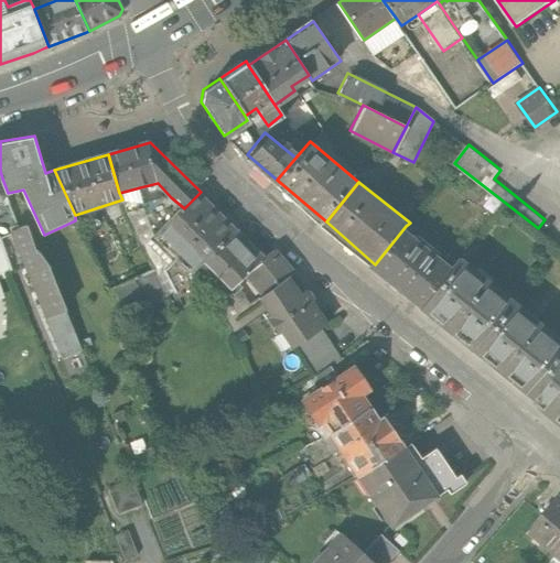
[(128,209),(144,204),(140,187),(119,193),(122,199),(128,209)]
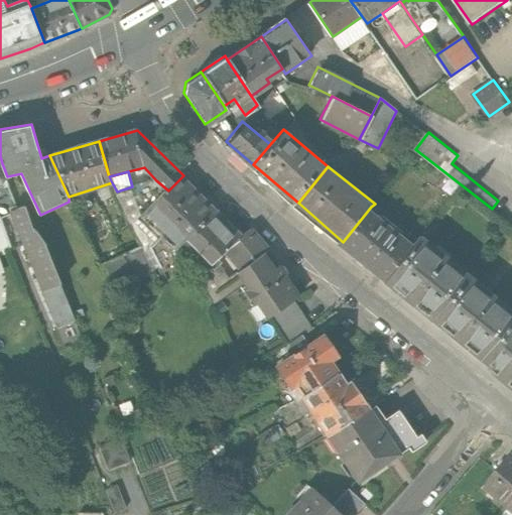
[(163,197),(185,242),(218,210),(183,175),(168,190),(163,197)]
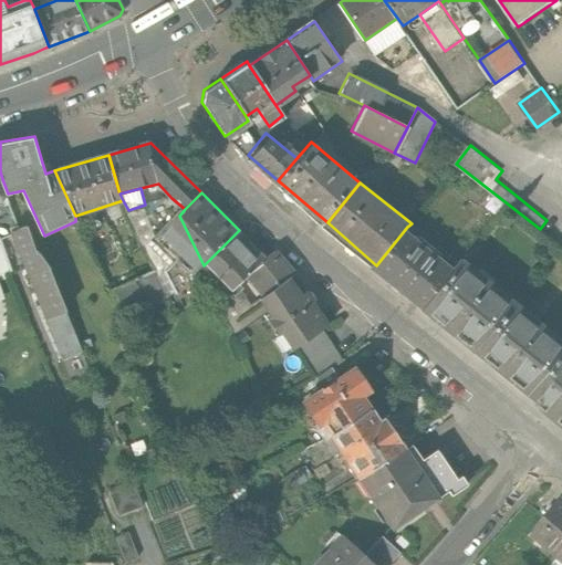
[(145,205),(128,210),(156,270),(160,279),(168,272),(181,297),(199,288),(194,276),(204,265),(179,216),(185,209),(172,198),(145,205)]
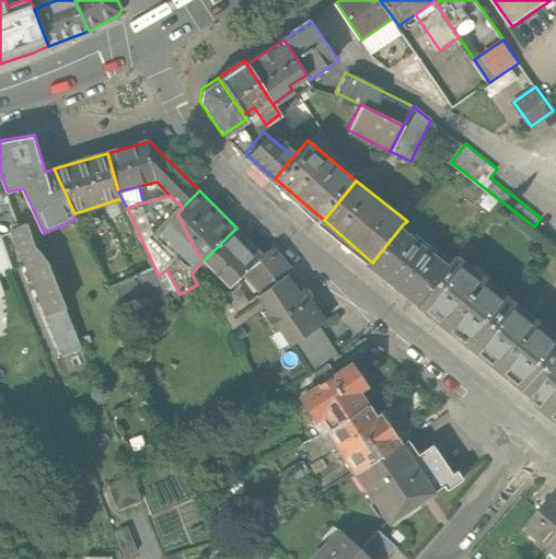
[(372,263),(419,300),(450,263),(403,224),(372,263)]
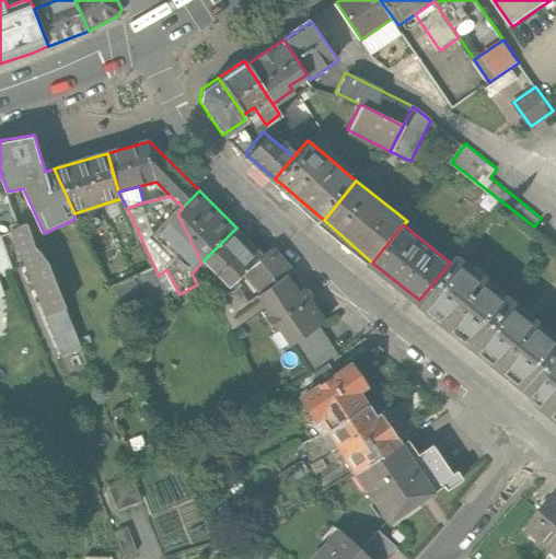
[(48,316),(68,309),(51,270),(38,249),(37,251),(29,225),(21,226),(12,232),(48,316)]
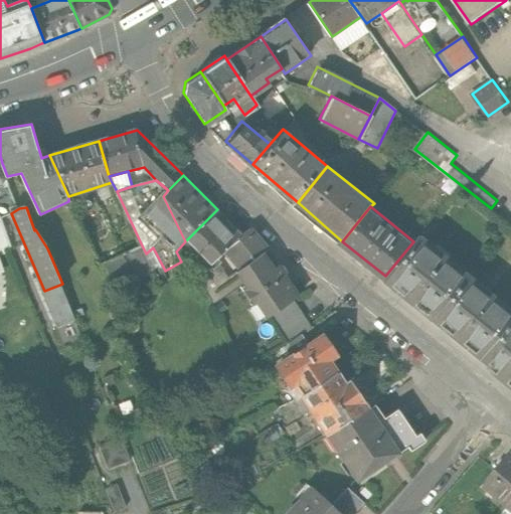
[(244,236),(217,209),(185,241),(202,277),(226,252),(225,251),(244,236)]
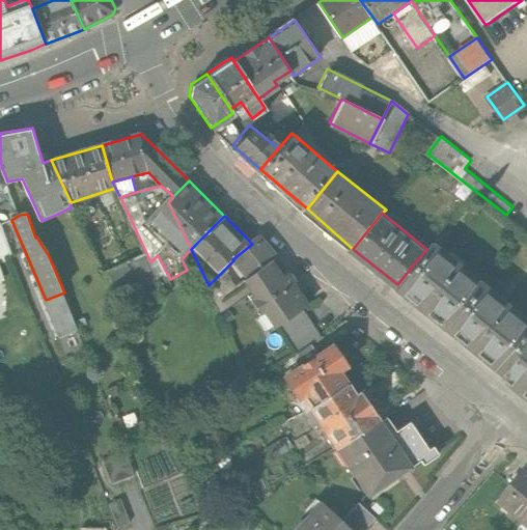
[(0,258),(12,254),(3,229),(0,230),(0,258)]
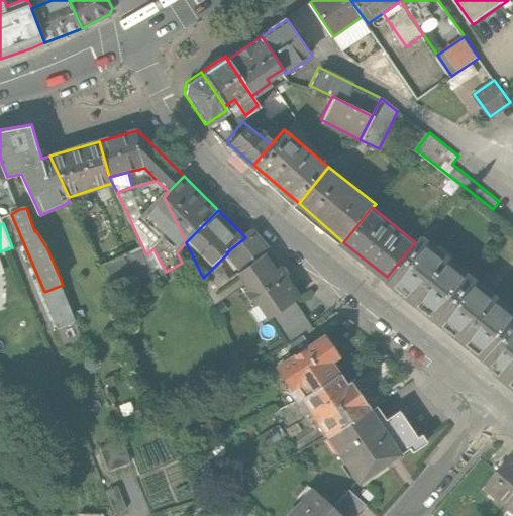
[(254,229),(245,237),(226,252),(227,253),(243,271),(267,253),(272,250),(254,229)]
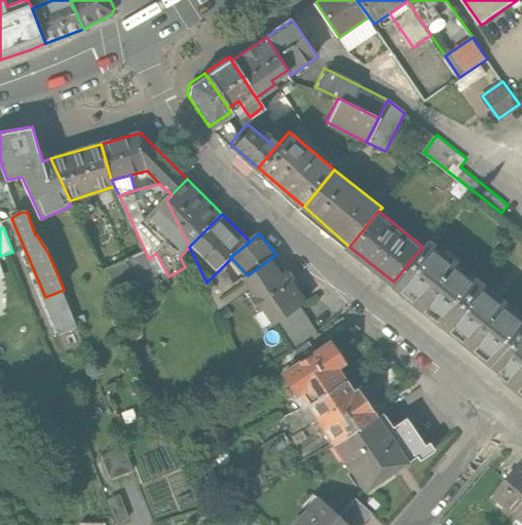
[(394,282),(442,323),(478,280),(430,239),(422,247),(394,282)]
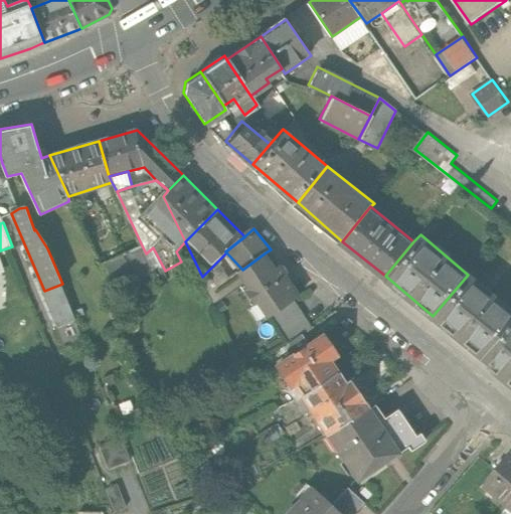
[(142,245),(104,266),(115,288),(155,271),(146,253),(142,245)]
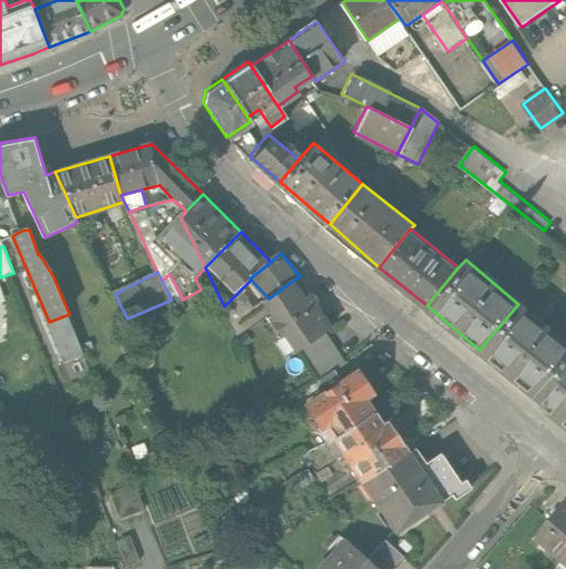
[(306,297),(294,280),(269,298),(265,302),(286,333),(283,336),(294,353),(302,349),(328,332),(333,329),(319,305),(320,301),(315,295),(311,294),(306,297)]
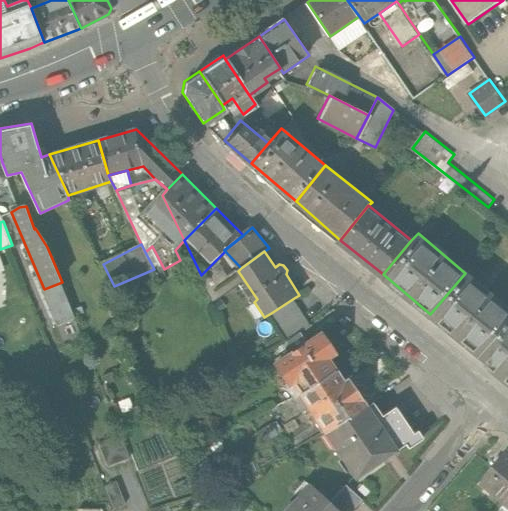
[(430,314),(477,353),(507,317),(507,309),(465,273),(430,314)]
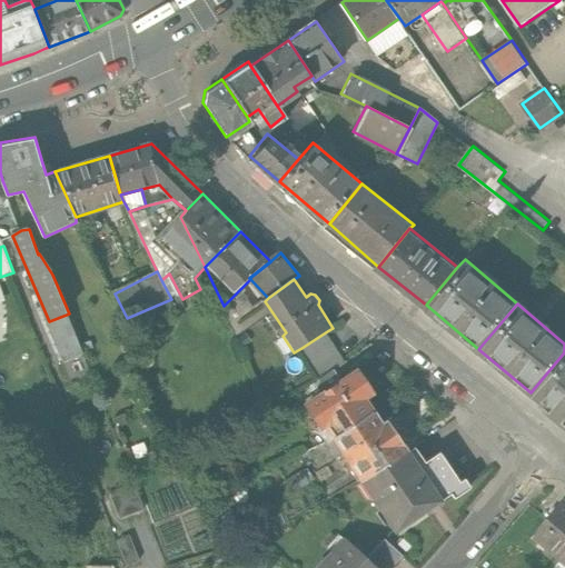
[(85,354),(69,314),(49,321),(66,361),(85,354)]
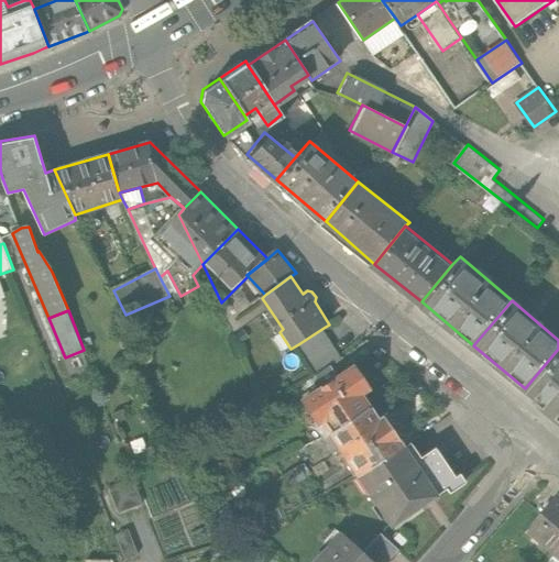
[(343,359),(324,328),(298,344),(318,375),(343,359)]
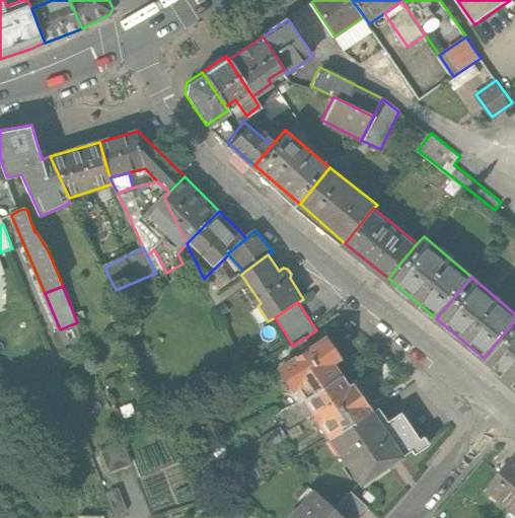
[(484,358),(514,384),(514,321),(484,358)]
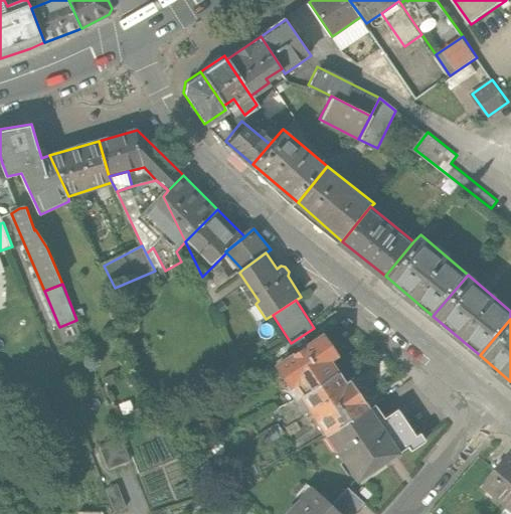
[(282,362),(304,394),(340,370),(332,358),(341,353),(327,332),(282,362)]
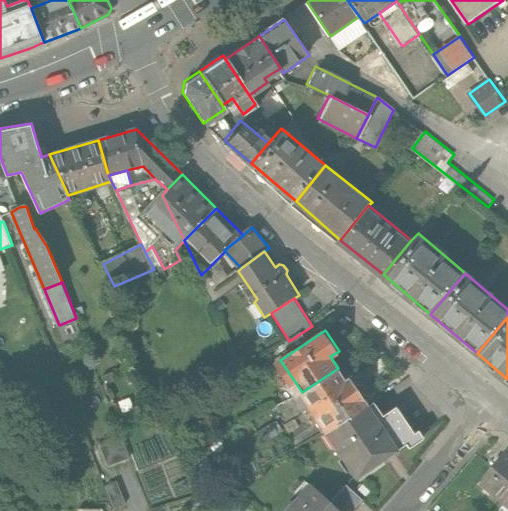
[(346,380),(338,368),(302,392),(327,431),(369,404),(351,377),(346,380)]
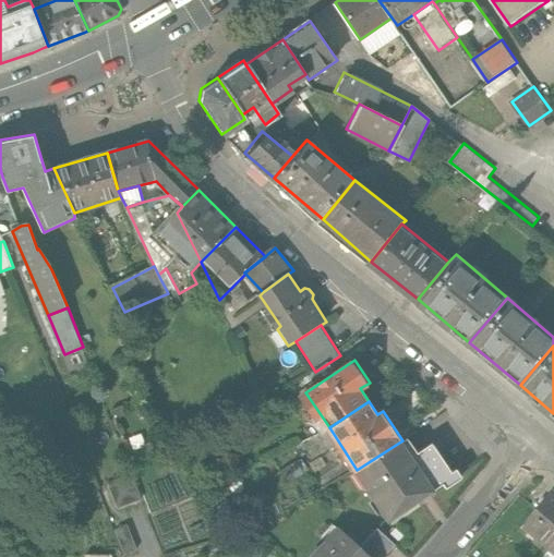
[(357,470),(389,520),(446,483),(449,487),(467,475),(460,467),(455,471),(435,443),(413,457),(402,440),(357,470)]
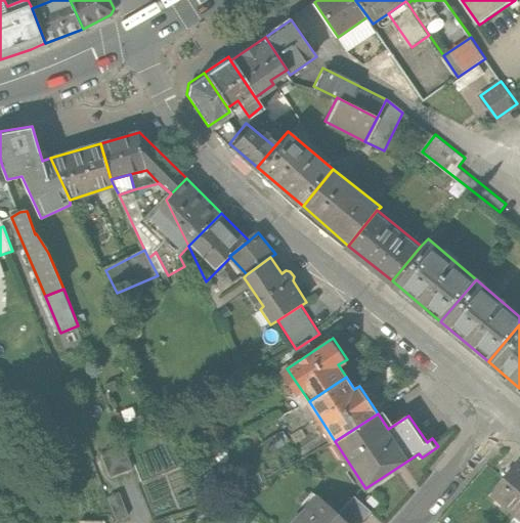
[(127,445),(103,454),(113,477),(135,469),(127,445)]
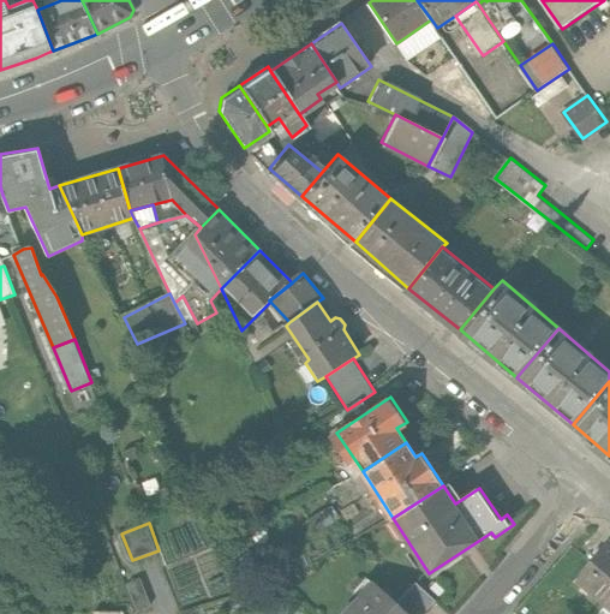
[(609,543),(579,578),(609,603),(609,543)]
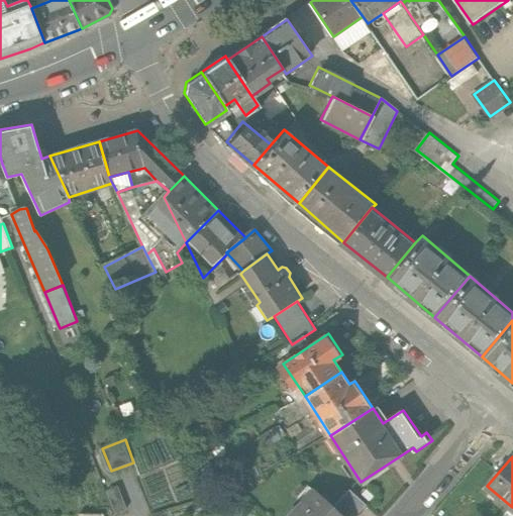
[(108,490),(117,513),(129,508),(119,486),(108,490)]
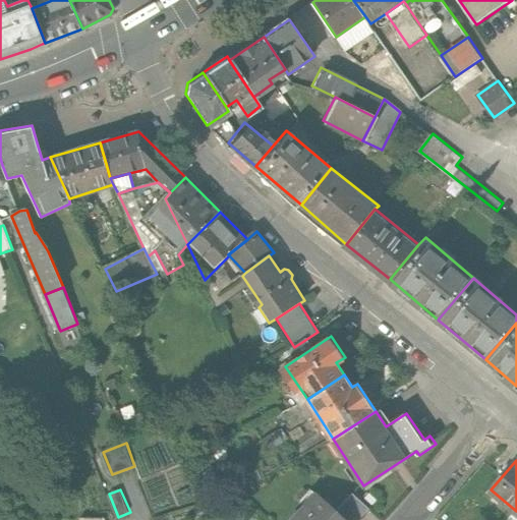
[(356,493),(338,512),(346,519),(361,519),(374,509),(356,493)]
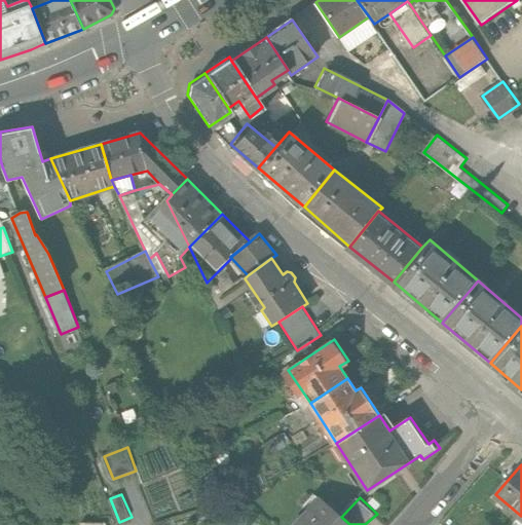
[(323,499),(298,524),(349,524),(341,517),(323,499)]
